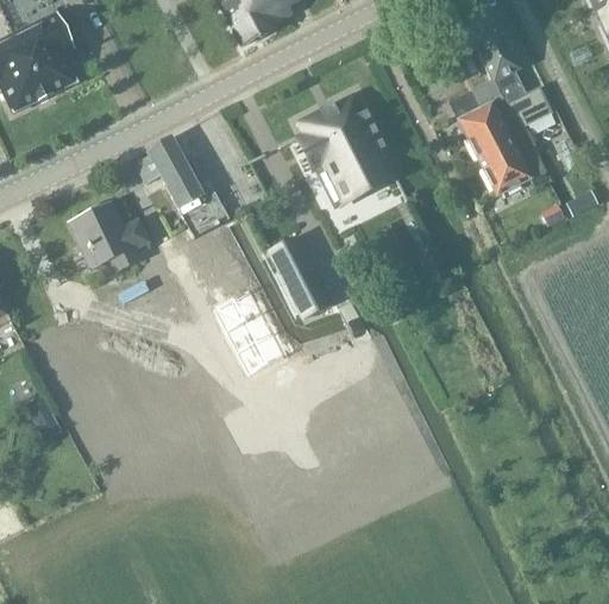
[(217,0),(242,46),(274,29),(271,24),(290,14),(287,6),(299,0),(217,0)]
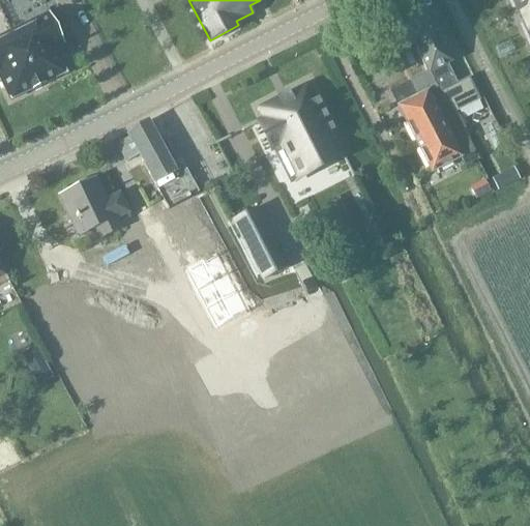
[(511,0),(529,39),(529,0),(511,0)]
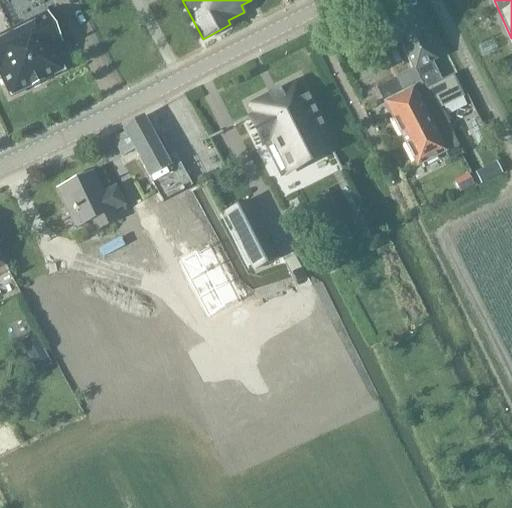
[(410,5),(386,17),(413,69),(396,77),(401,87),(403,91),(415,85),(420,83),(429,102),(434,99),(438,107),(464,95),(452,72),(434,82),(430,75),(437,72),(432,61),(437,58),(410,5)]
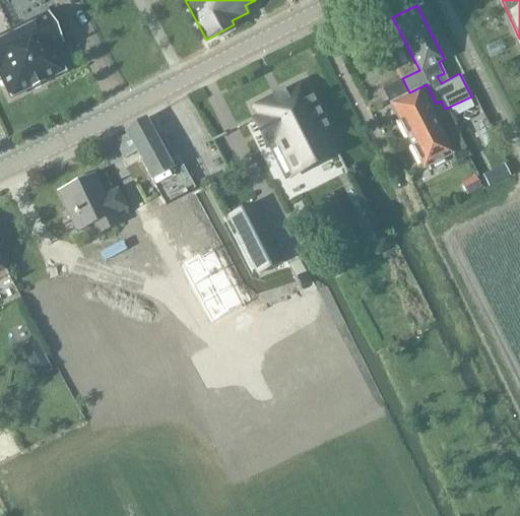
[(11,27),(38,82),(63,69),(63,70),(65,69),(64,67),(53,45),(62,41),(47,10),(11,27)]
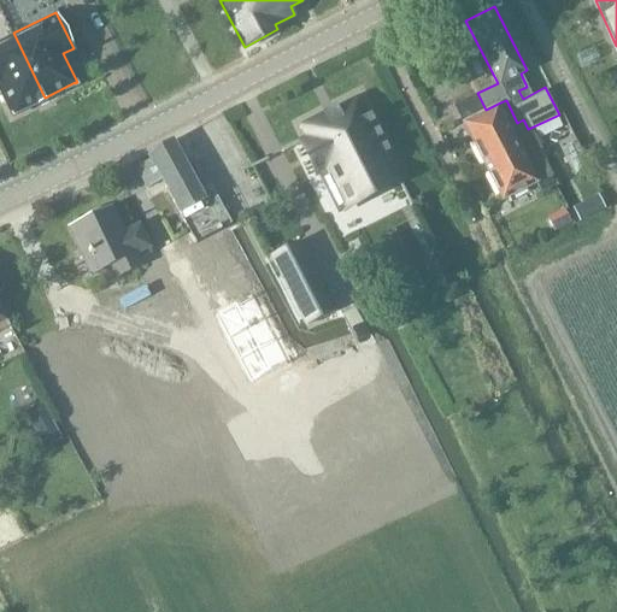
[(0,88),(12,113),(45,98),(13,33),(0,39),(0,88)]
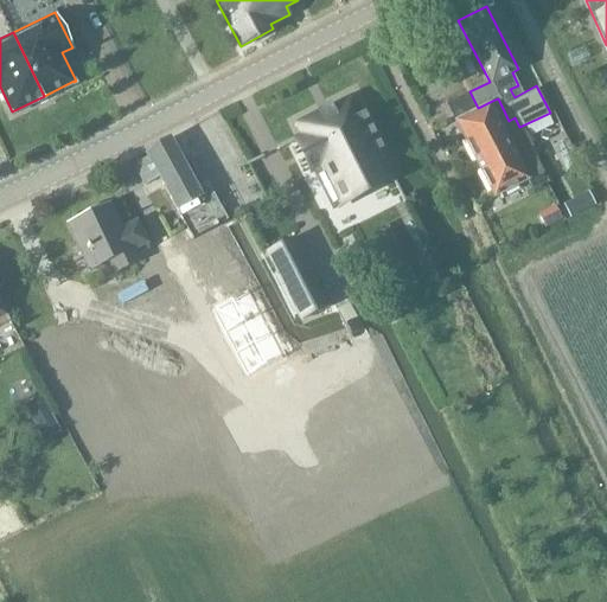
[(331,103),(295,121),(295,123),(299,121),(304,132),(295,135),(321,186),(330,183),(339,203),(359,192),(393,175),(394,175),(381,148),(382,147),(352,90),(331,102),(331,103)]
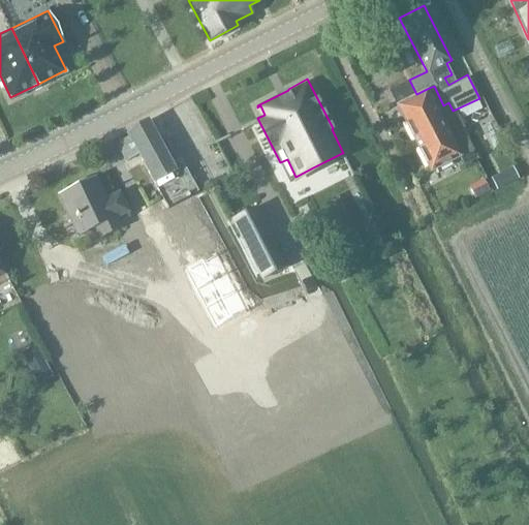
[(409,80),(390,89),(431,171),(458,157),(462,164),(474,158),(476,157),(461,126),(464,125),(458,113),(455,114),(453,111),(448,102),(443,105),(434,86),(429,88),(416,94),(414,90),(409,80)]
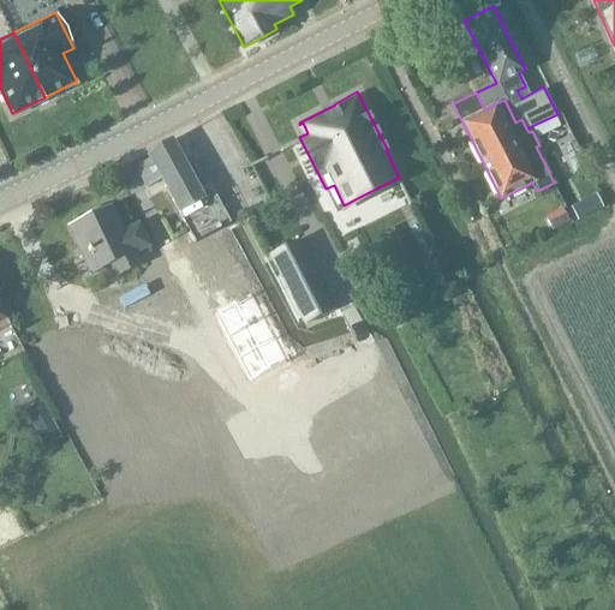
[(227,222),(231,220),(209,181),(199,186),(173,137),(147,151),(151,159),(137,167),(147,185),(162,177),(196,239),(227,222)]
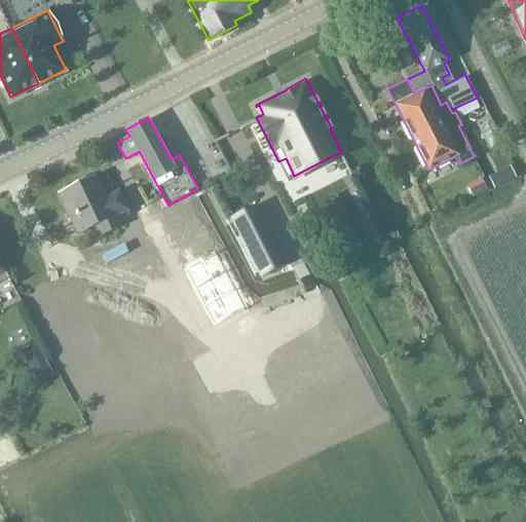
[(498,170),(489,174),(494,185),(503,181),(498,170)]
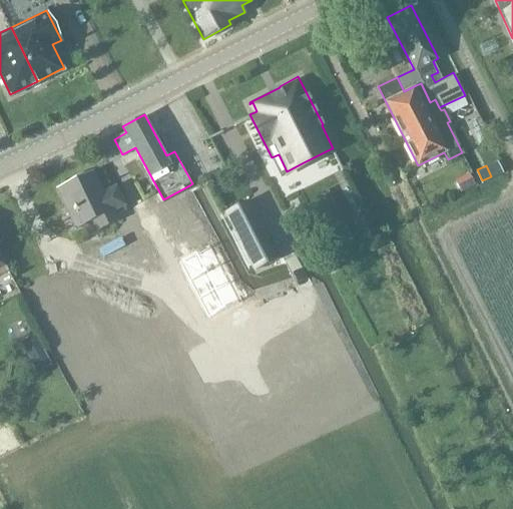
[(70,182),(59,186),(78,226),(95,218),(100,228),(120,218),(116,208),(127,203),(119,184),(106,190),(96,169),(84,175),(80,173),(71,177),(70,182)]
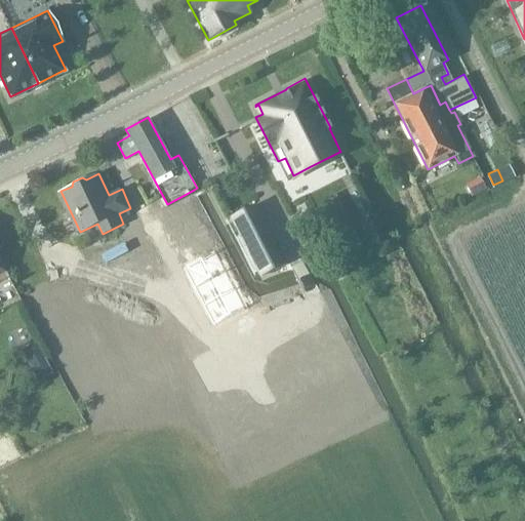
[(253,204),(232,215),(243,238),(261,274),(283,263),(283,262),(266,228),(253,204)]
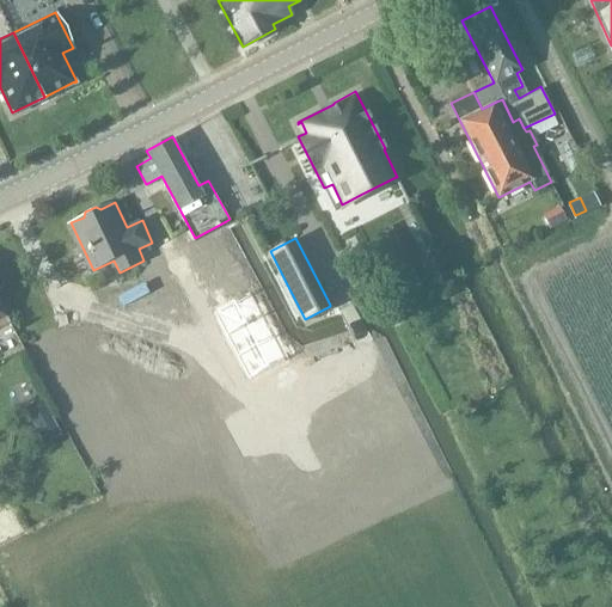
[(283,356),(250,293),(215,312),(250,374),(283,356)]
